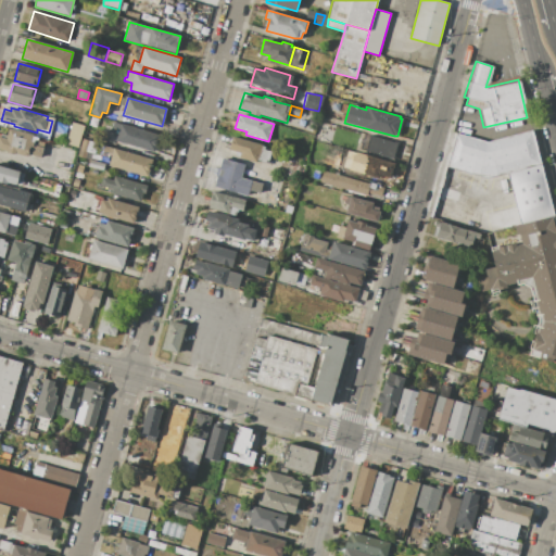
[(83,126),(72,122),(65,143),(77,147),(83,126)]
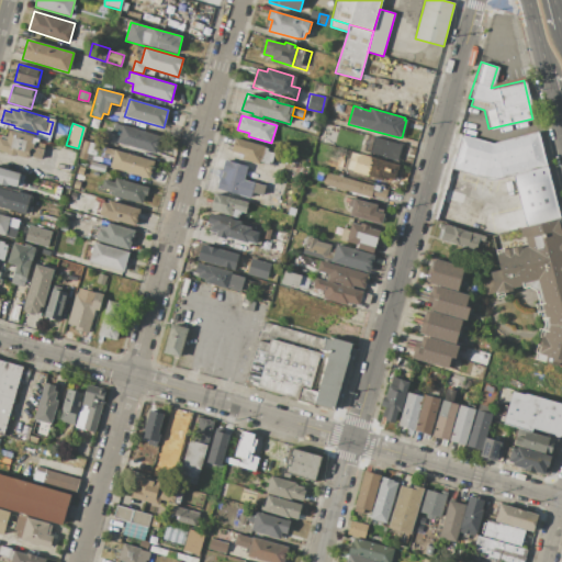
[(161,136),(156,155),(117,144),(121,132),(113,130),(115,123),(161,136)]
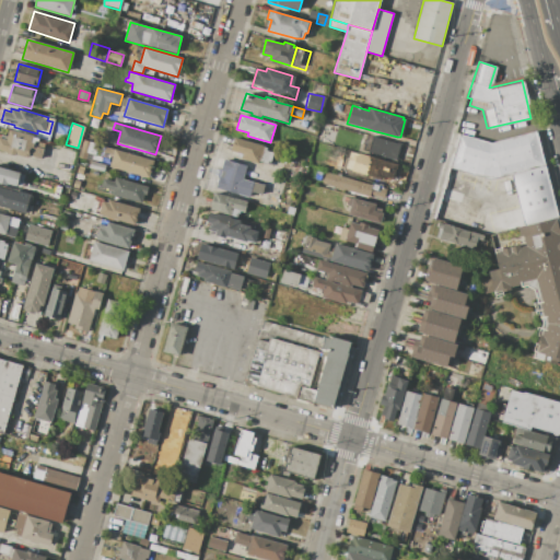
[(10,129),(34,136),(34,137),(38,139),(38,141),(45,143),(41,159),(28,155),(27,159),(0,150),(0,138),(7,140),(10,129)]
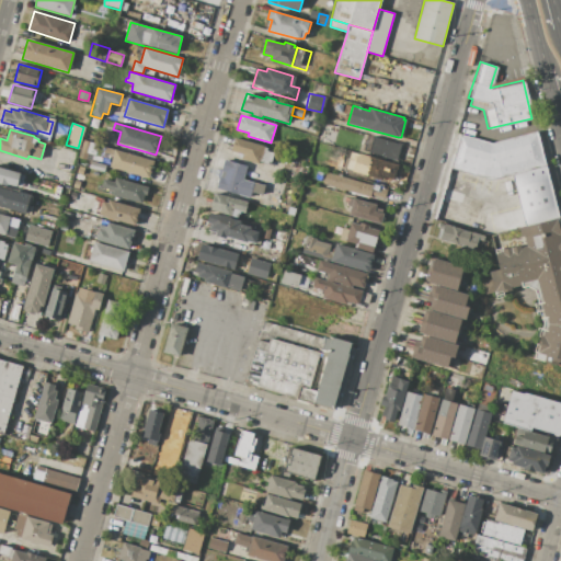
[(490,142),(536,132),(545,164),(511,173),(491,178),(450,167),(459,134),(490,142)]
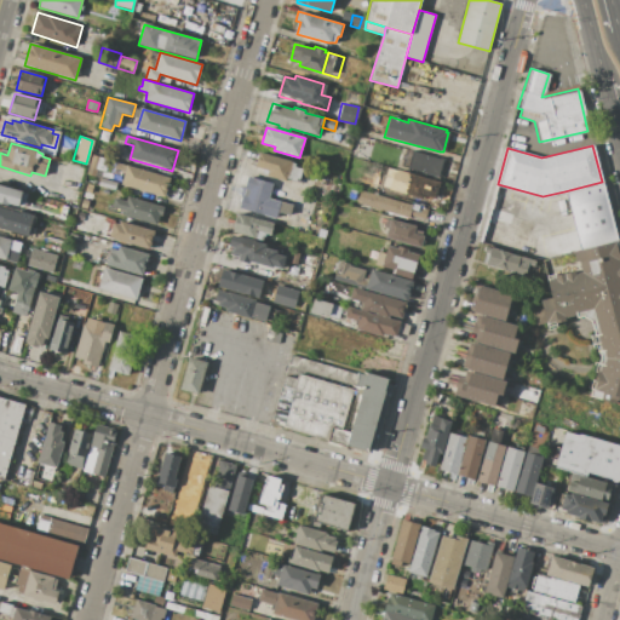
[(292,161),(291,166),(287,179),(287,182),(267,176),(268,171),(254,167),(259,151),(292,161)]
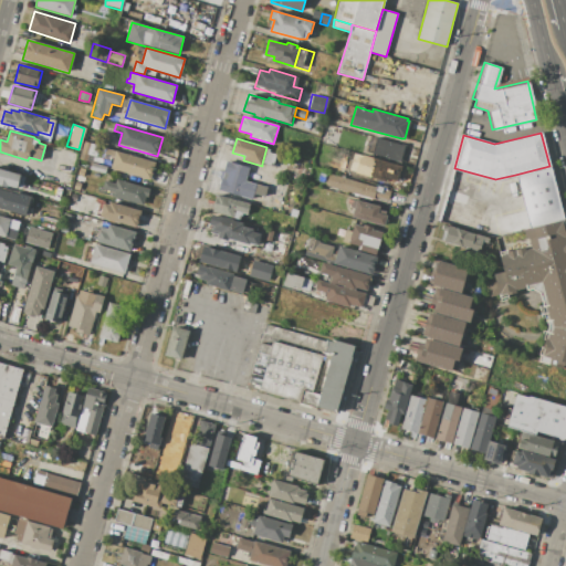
[(376,138),(405,146),(400,161),(371,154),(376,138)]
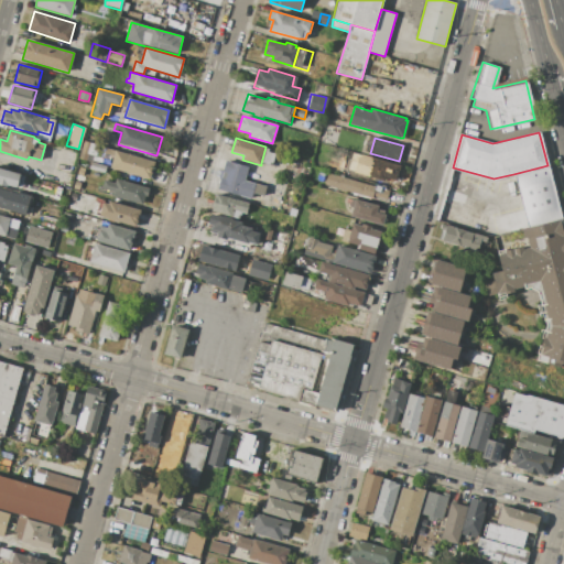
[(117,142),(115,149),(104,145),(106,139),(117,142)]
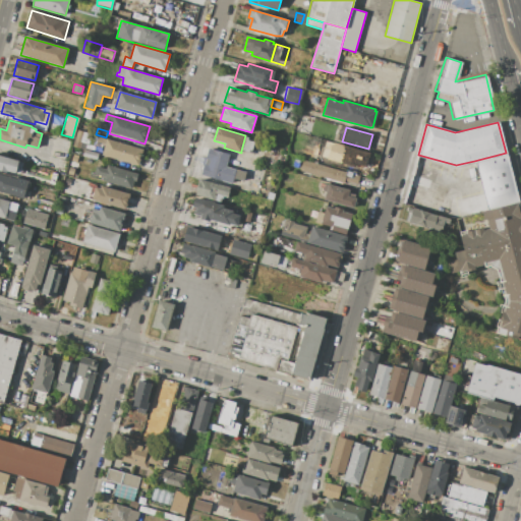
[(80,149),(73,147),(77,130),(92,134),(89,145),(82,142),(80,149)]
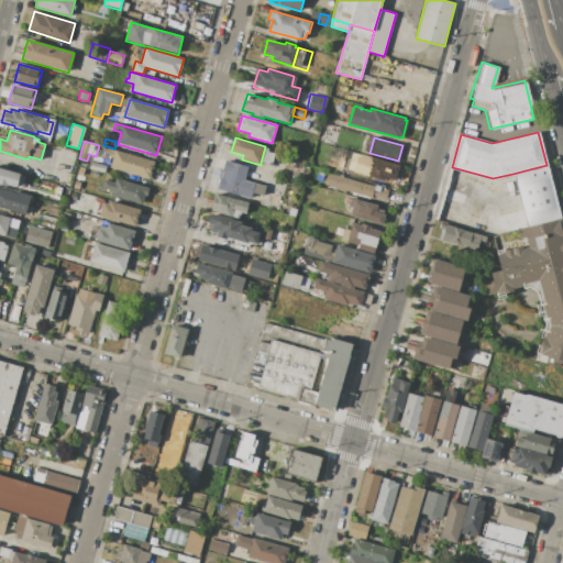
[(116,150),(113,156),(105,153),(106,147),(116,150)]
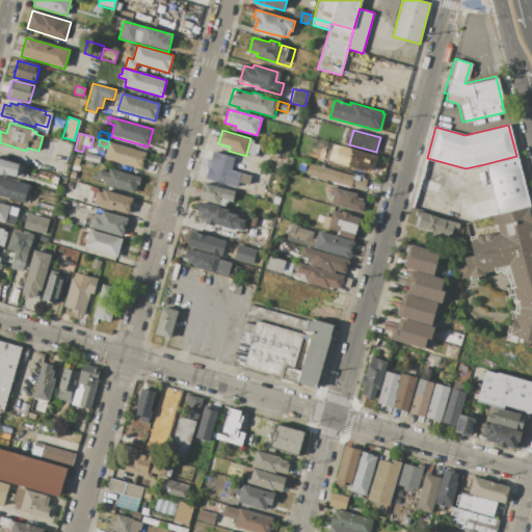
[(147,152),(141,168),(104,158),(107,148),(109,141),(147,152)]
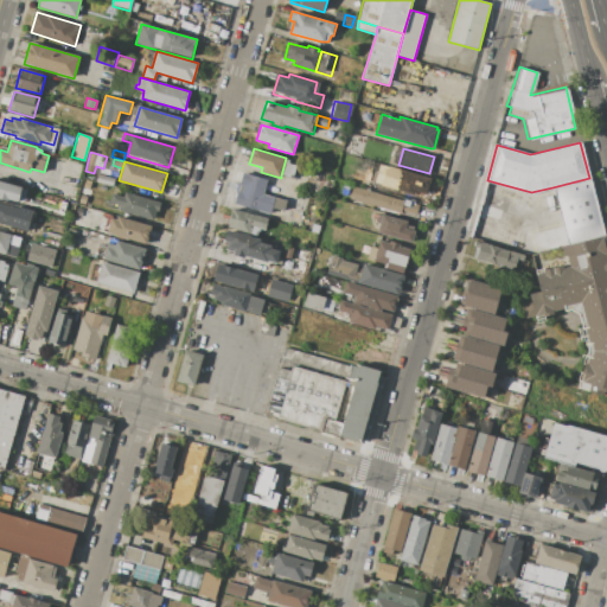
[(285,163),(296,166),(294,176),(291,174),(291,178),(281,176),(285,163)]
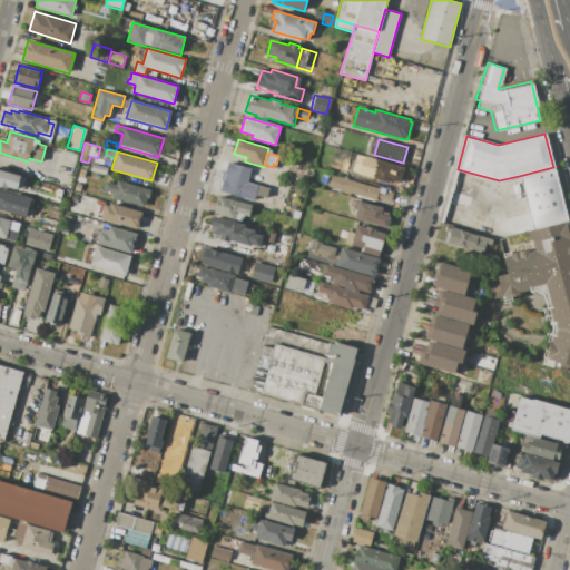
[(370,157),(405,167),(401,183),(389,179),(389,183),(364,176),(370,157)]
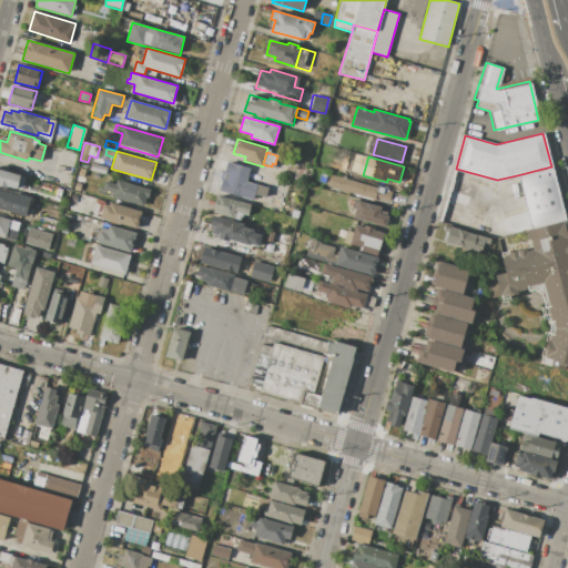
[(220,191),(227,162),(250,168),(246,182),(257,185),(255,194),(253,200),(220,191)]
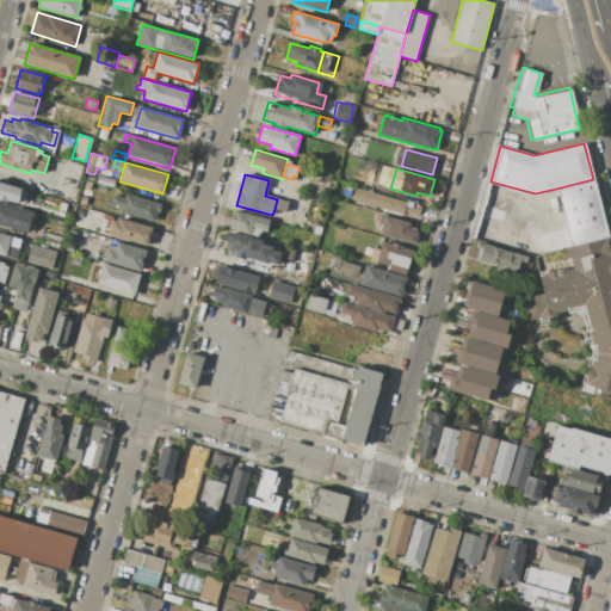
[(116,180),(113,187),(97,183),(99,176),(116,180)]
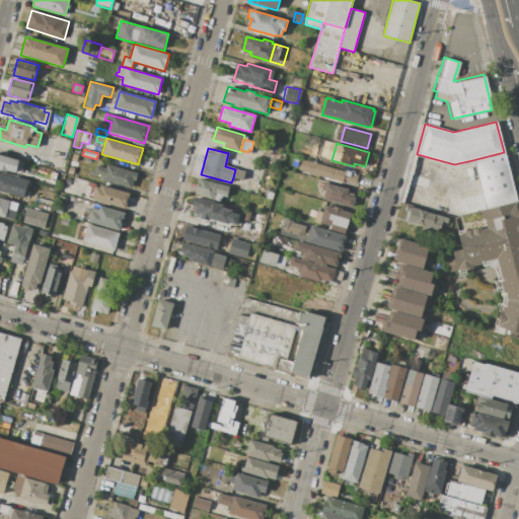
[(472,160),(485,208),(516,201),(504,152),(472,160)]
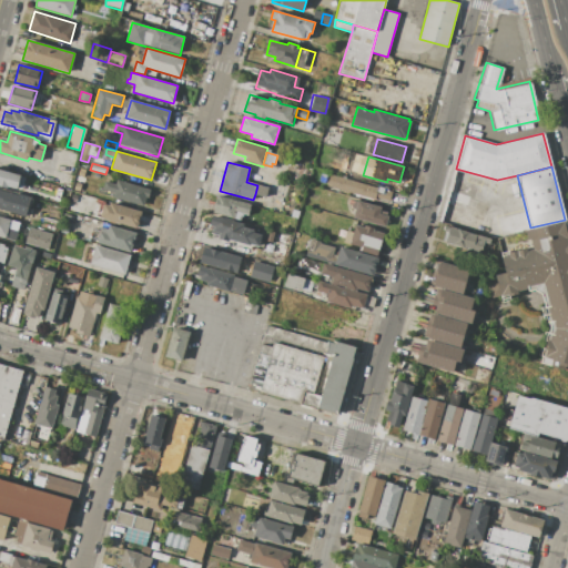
[(0,169),(21,175),(20,176),(26,178),(21,190),(17,189),(8,186),(8,190),(0,188),(0,169)]
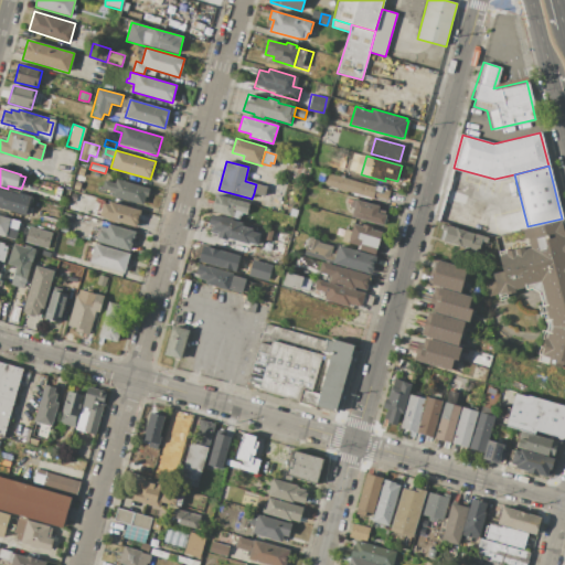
[(328,173),(390,190),(387,200),(374,196),(373,199),(324,185),(328,173)]
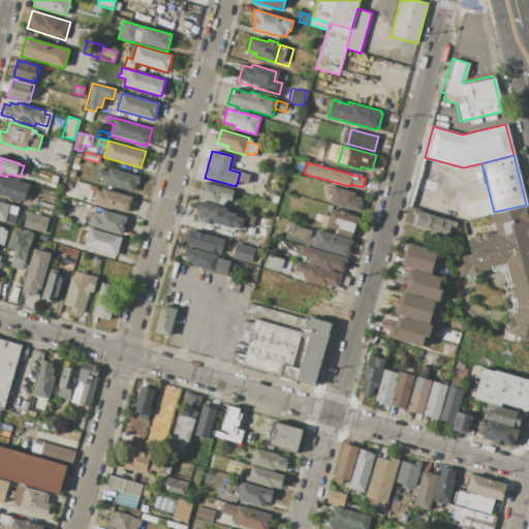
[(141,176),(137,184),(136,184),(133,192),(104,183),(105,180),(95,177),(97,168),(107,172),(109,167),(141,176)]
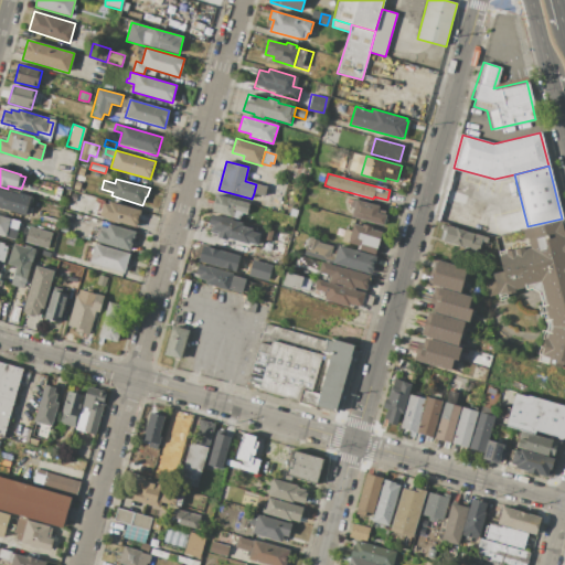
[(82,183),(80,191),(73,190),(75,181),(82,183)]
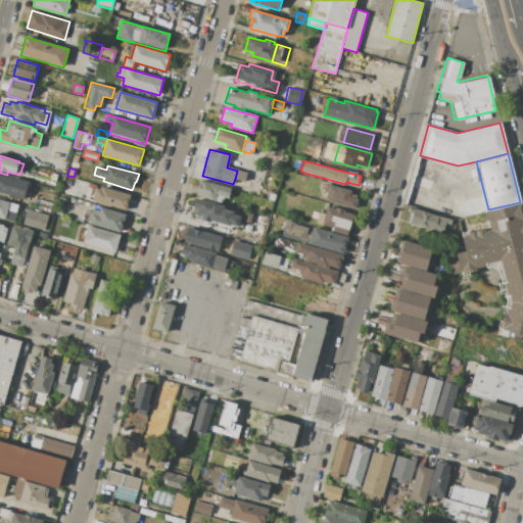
[(237,171),(247,173),(245,182),(235,179),(237,171)]
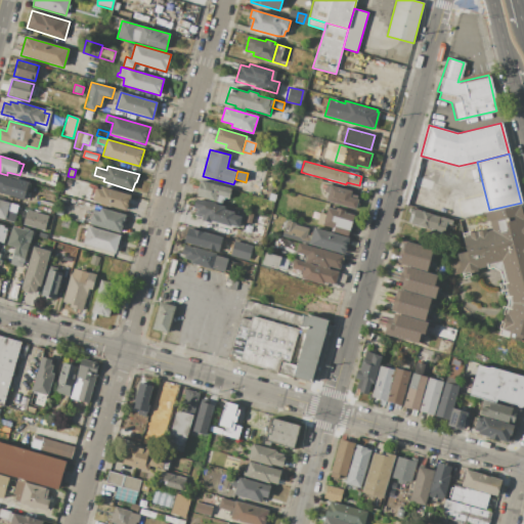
[(0,174),(18,180),(14,197),(14,198),(0,193),(0,174)]
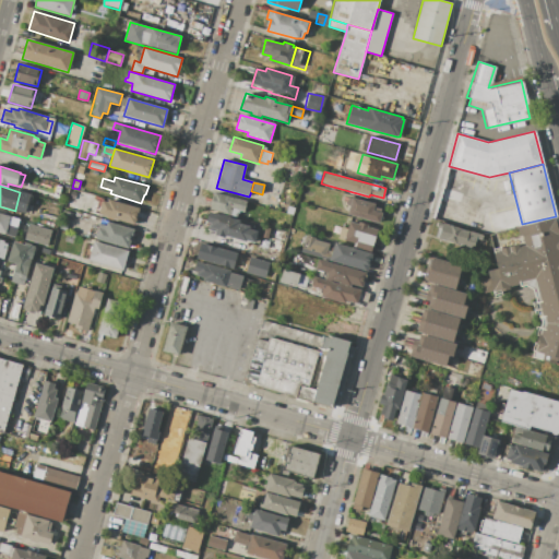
[(20,192),(21,191),(30,194),(24,212),(15,210),(20,192)]
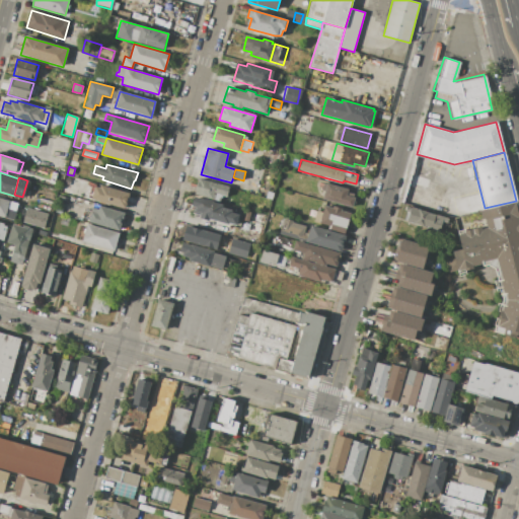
[(220,202),(195,195),(199,178),(229,188),(227,197),(222,196),(220,202)]
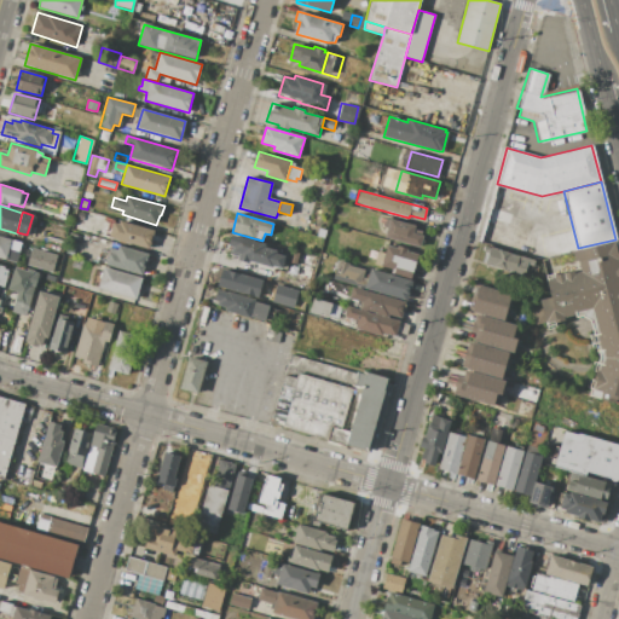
[(386,218),(416,226),(414,233),(423,236),(420,248),(385,238),(387,229),(383,227),(386,218)]
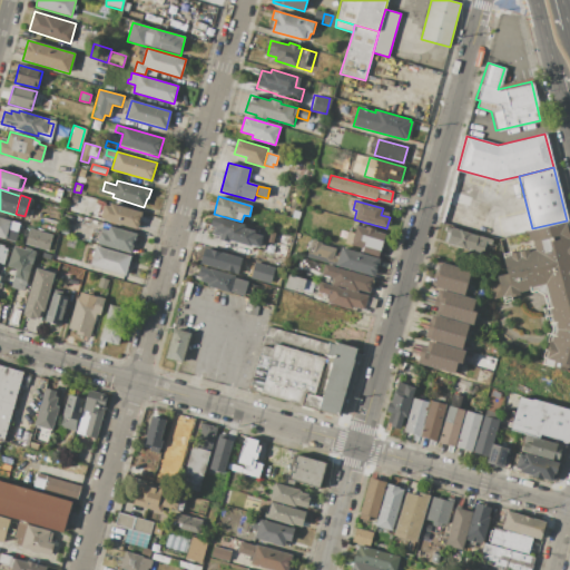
[(143,213),(137,229),(100,218),(104,205),(110,206),(110,204),(143,213)]
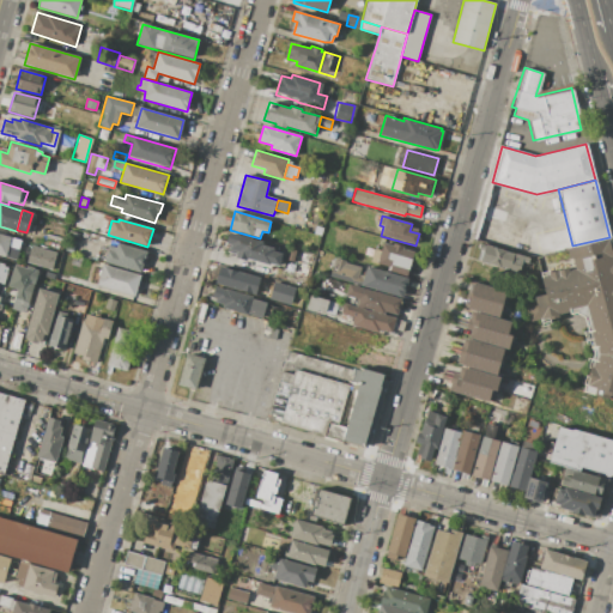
[(230,232),(241,236),(242,235),(253,237),(252,238),(263,242),(262,244),(274,248),(274,250),(284,253),(279,266),(271,263),(269,265),(247,259),(247,261),(236,258),(237,254),(229,252),(231,244),(226,243),(230,232)]
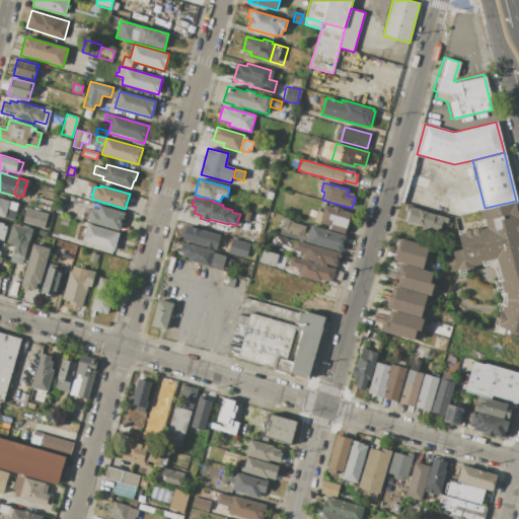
[(0,198),(10,201),(8,210),(6,217),(0,215),(0,198)]
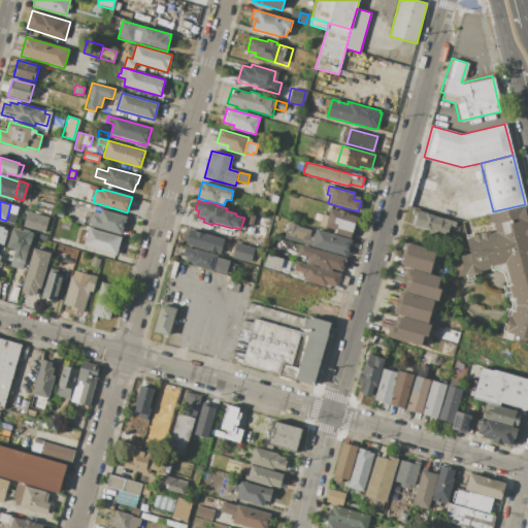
[(10,204),(19,206),(15,216),(8,213),(10,204)]
